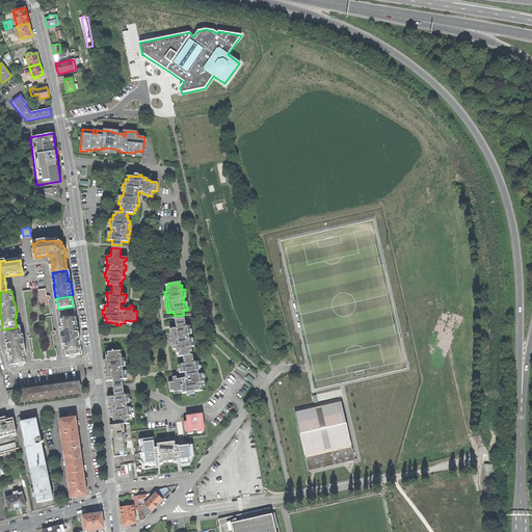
[(45,316),(51,315),(48,300),(47,300),(42,301),(45,316)]
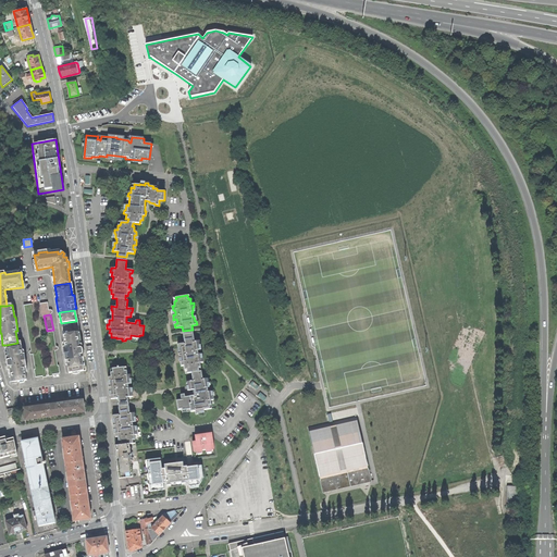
[(67,360),(70,373),(84,371),(82,355),(83,355),(83,349),(82,345),(79,346),(78,335),(77,332),(63,335),(65,348),(63,348),(65,361),(67,360)]
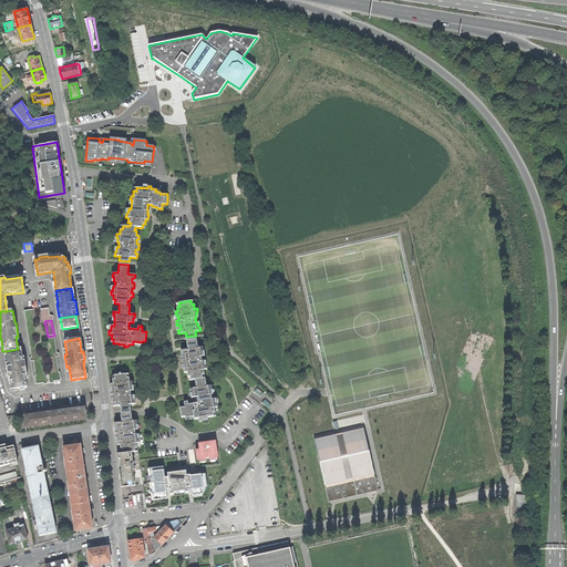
[(54,339),(48,340),(50,354),(49,354),(52,374),(49,374),(50,384),(54,383),(54,381),(61,380),(60,373),(59,373),(55,354),(57,353),(54,339)]
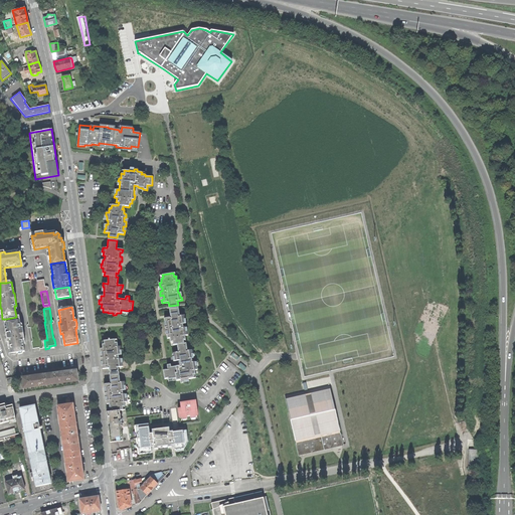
[(180,380),(181,382),(185,382),(184,380),(189,380),(189,379),(194,378),(193,374),(196,374),(195,370),(197,370),(197,366),(195,366),(195,362),(192,362),(191,354),(193,354),(192,350),(187,351),(186,343),(184,343),(184,340),(186,340),(185,336),(187,335),(187,332),(185,332),(185,328),(184,328),(183,324),(184,324),(183,319),(185,319),(184,315),(180,316),(179,308),(169,309),(171,317),(164,318),(165,322),(167,322),(168,326),(165,326),(166,331),(168,331),(169,333),(169,335),(167,335),(168,339),(170,338),(170,342),(173,342),(173,346),(177,345),(178,352),(173,353),(173,357),(175,357),(175,361),(179,360),(180,366),(174,367),(171,367),(171,364),(167,365),(168,369),(163,370),(165,379),(168,378),(168,380),(176,379),(176,381),(180,380)]
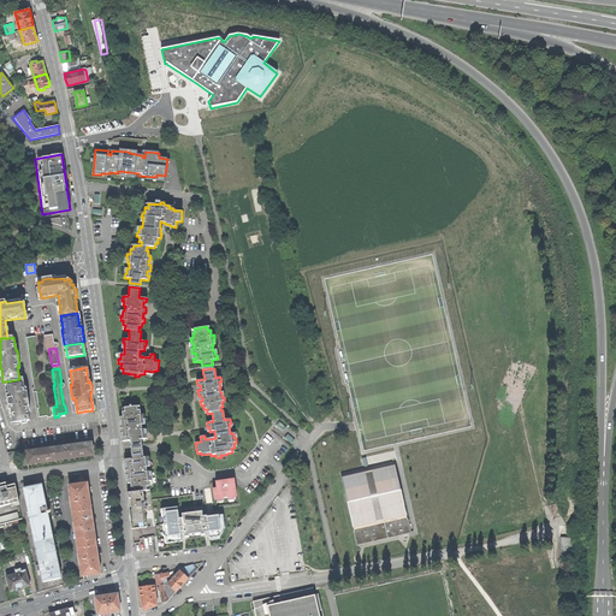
[(13,424),(29,421),(27,408),(29,408),(27,392),(25,392),(23,379),(19,379),(7,381),(9,395),(6,396),(7,403),(9,410),(11,410),(13,424)]
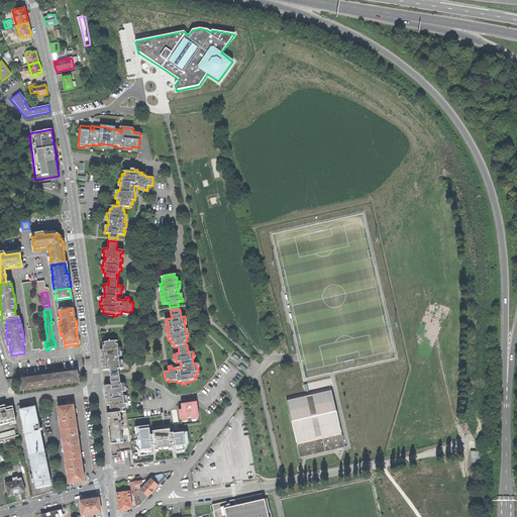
[(109,370),(110,374),(119,373),(119,369),(123,368),(123,365),(121,365),(121,359),(119,359),(119,356),(120,355),(120,351),(121,351),(121,347),(118,347),(118,343),(116,343),(115,340),(104,341),(105,345),(103,345),(103,349),(101,350),(101,353),(103,353),(103,357),(101,357),(101,360),(102,363),(104,363),(105,367),(103,367),(103,371),(109,370)]
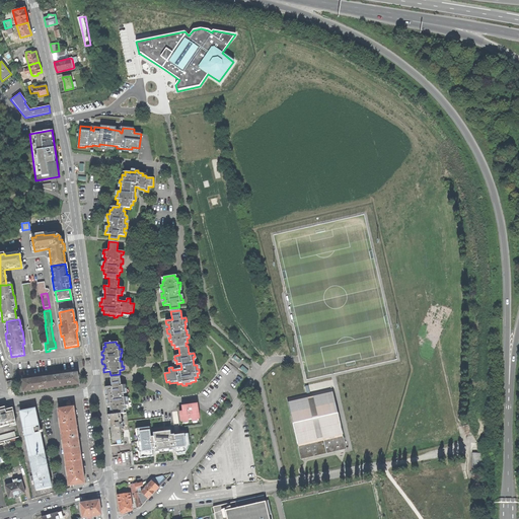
[(35,379),(22,381),(24,391),(78,384),(77,373),(62,375),(35,379)]
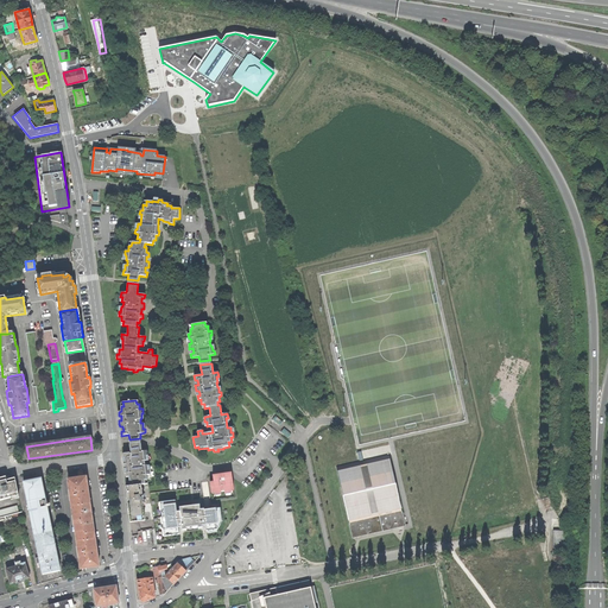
[(132,481),(133,486),(140,485),(146,485),(145,480),(147,480),(147,475),(150,474),(150,470),(147,470),(147,466),(146,466),(145,461),(146,461),(146,455),(147,455),(147,450),(143,451),(141,447),(131,448),(131,453),(124,454),(124,458),(126,457),(127,462),(124,462),(125,468),(127,468),(127,470),(127,473),(126,473),(126,477),(128,477),(130,482),(132,481)]
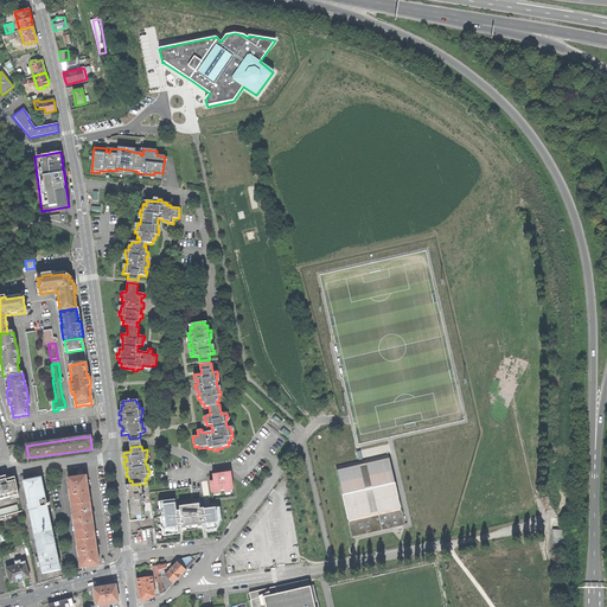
[(336,466),(352,537),(404,525),(389,454),(336,466)]
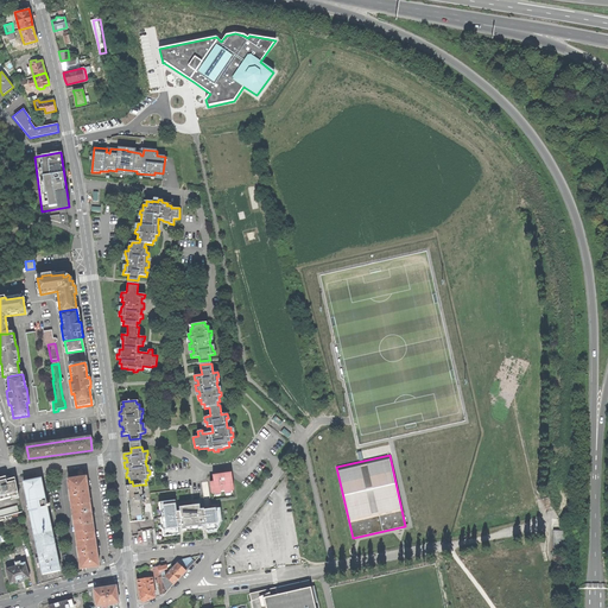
[(210,482),(211,493),(223,492),(234,489),(232,473),(213,476),(214,482),(210,482)]
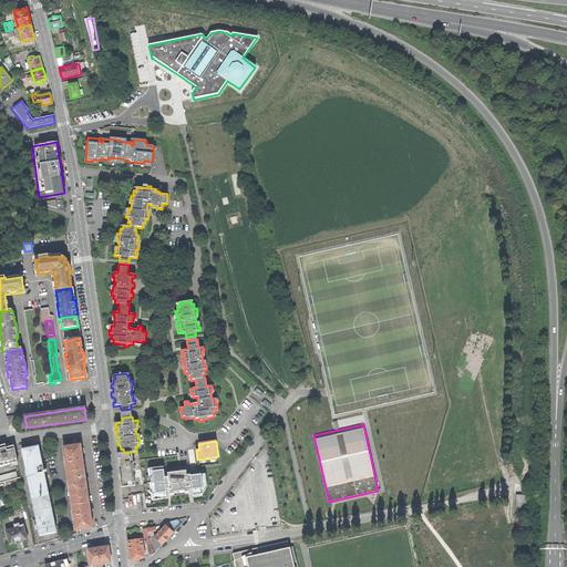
[(0,466),(17,463),(14,446),(7,449),(6,445),(1,446),(0,445),(0,466)]
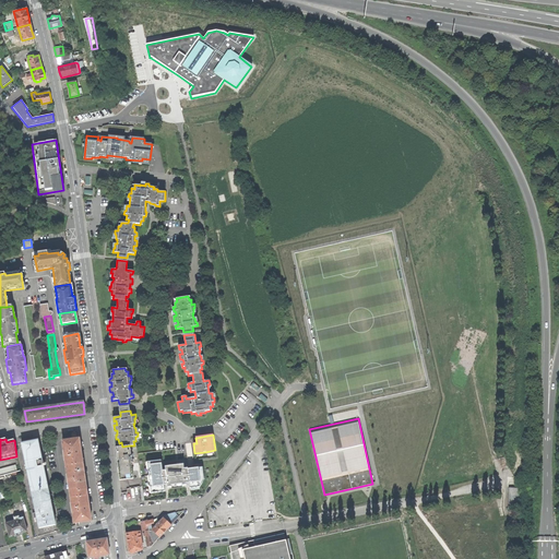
[(47,526),(56,525),(38,439),(22,443),(39,528),(47,526)]
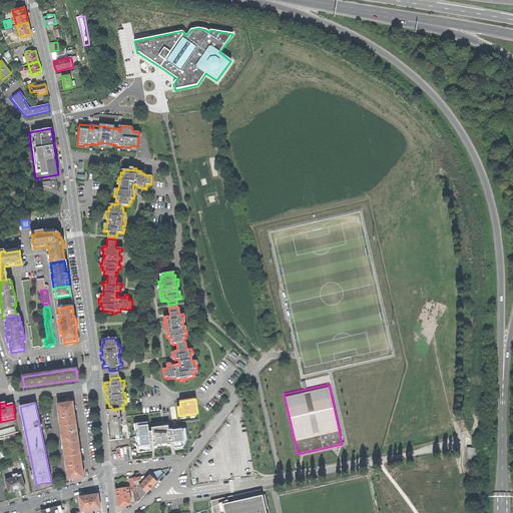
[(72,403),(58,405),(61,428),(75,426),(74,416),(72,403)]
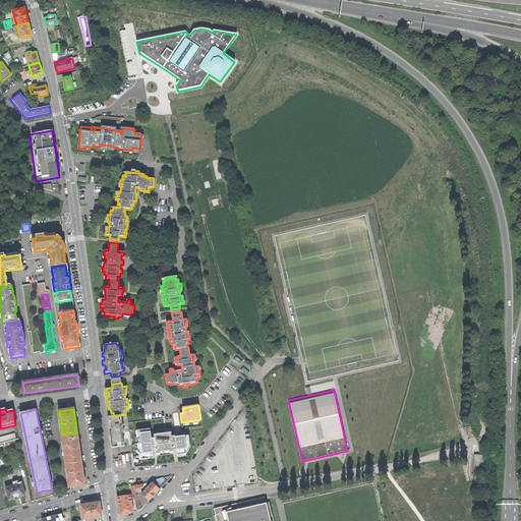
[(112,448),(124,446),(122,426),(123,426),(123,423),(121,423),(120,415),(114,416),(109,417),(110,430),(112,448)]
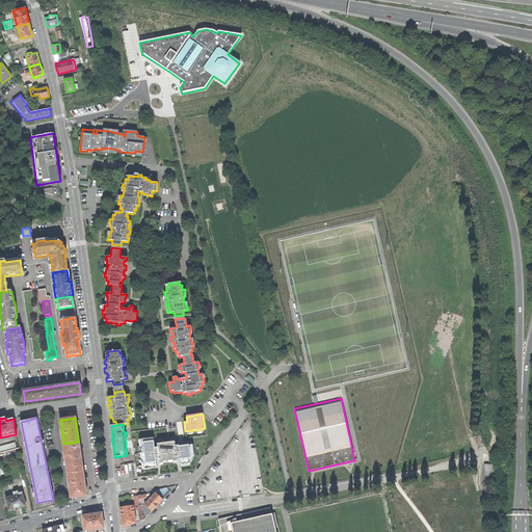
[(156,435),(136,437),(139,463),(143,469),(157,468),(156,461),(179,459),(179,462),(191,461),(195,456),(194,444),(177,445),(177,440),(157,442),(156,435)]
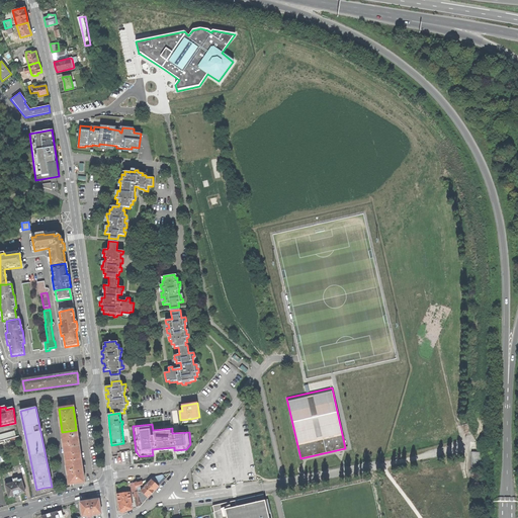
[(78,443),(76,430),(62,432),(66,461),(80,459),(78,443)]
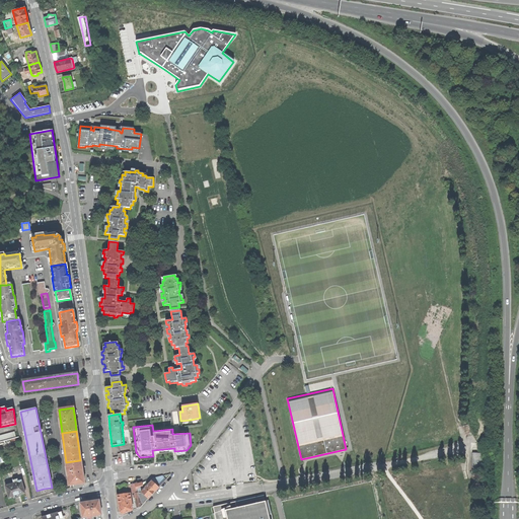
[(14,432),(0,436),(0,442),(16,438),(14,432)]
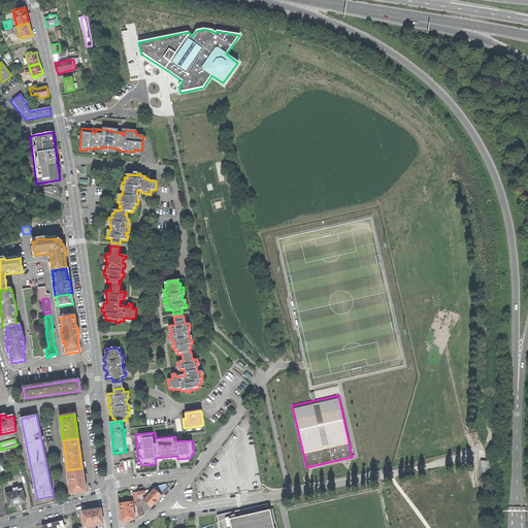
[(482,460),(482,474),(494,474),(493,460),(482,460)]
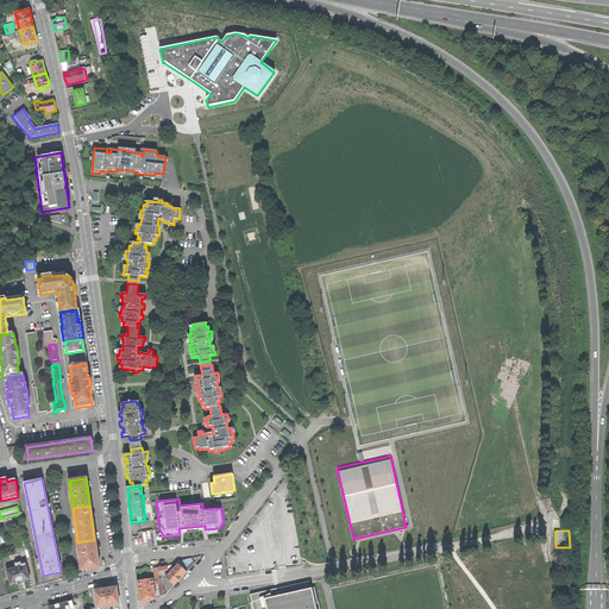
[(96,557),(94,540),(77,542),(81,570),(99,567),(96,557)]
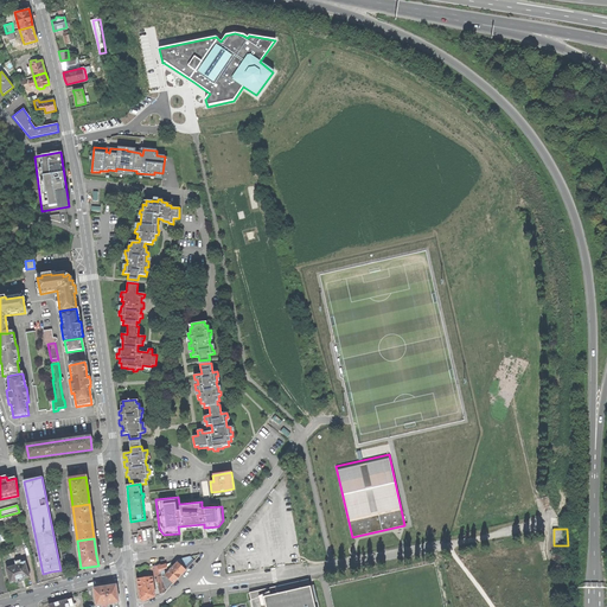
[(166,576),(161,577),(165,585),(167,590),(180,576),(195,562),(189,558),(178,561),(178,563),(166,576)]
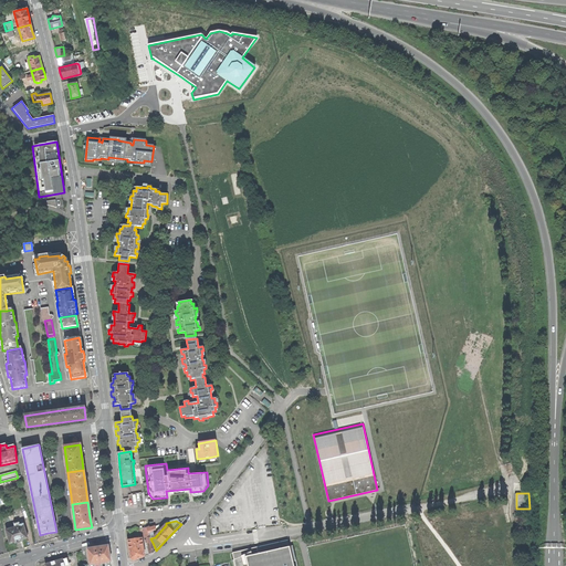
[(22,541),(28,538),(25,533),(28,532),(27,526),(24,527),(22,522),(13,524),(14,527),(6,531),(10,544),(16,542),(16,544),(19,543),(22,542),(22,541)]
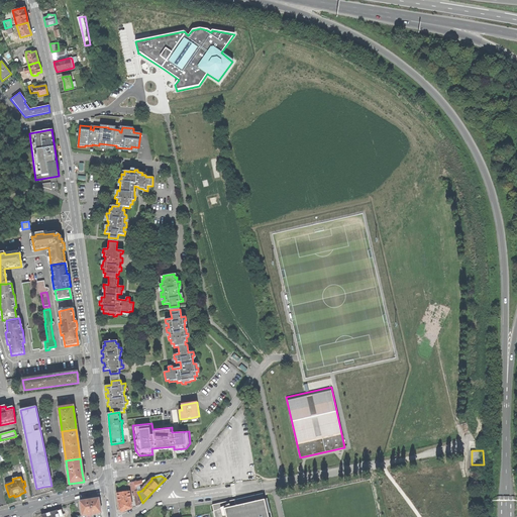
[(134,492),(136,506),(140,505),(140,498),(137,492),(136,488),(134,482),(131,482),(131,486),(131,492),(134,492)]
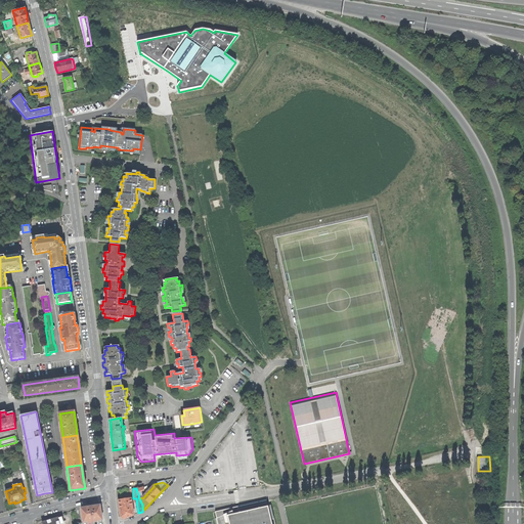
[(122,518),(124,519),(134,515),(132,498),(119,500),(120,504),(120,509),(122,518)]
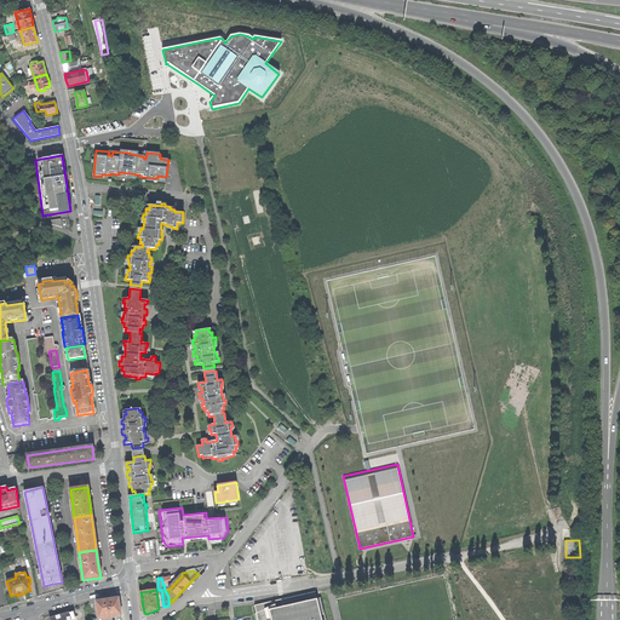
[(116,615),(116,616),(121,615),(119,597),(107,600),(96,601),(99,619),(104,618),(104,616),(116,615)]
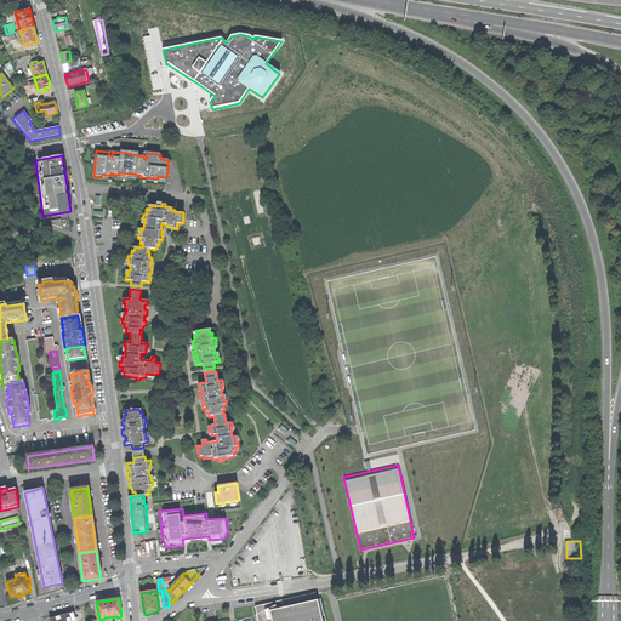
[(257,614),(258,620),(322,620),(318,600),(268,611),(268,609),(257,614)]
